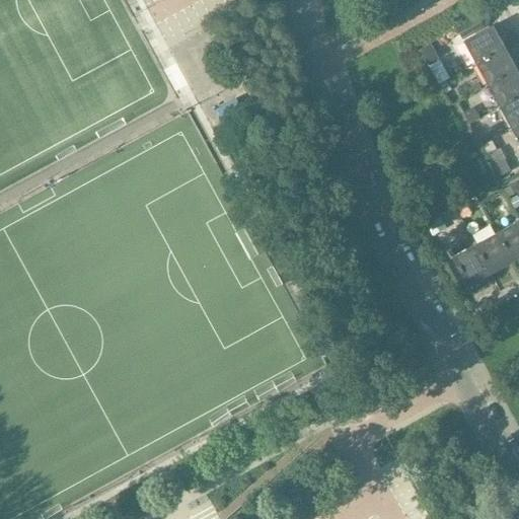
[(203,0),(189,0),(154,16),(165,43),(213,21),(203,0)]
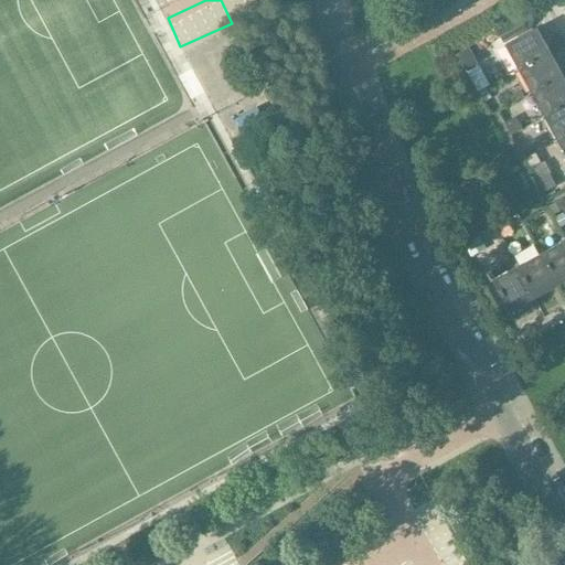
[(529,31),(523,21),(499,33),(504,44),(529,31)]
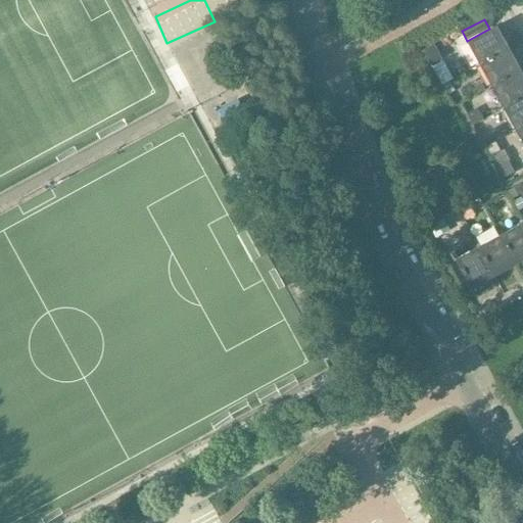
[(509,48),(496,26),(468,41),(480,64),(509,48)]
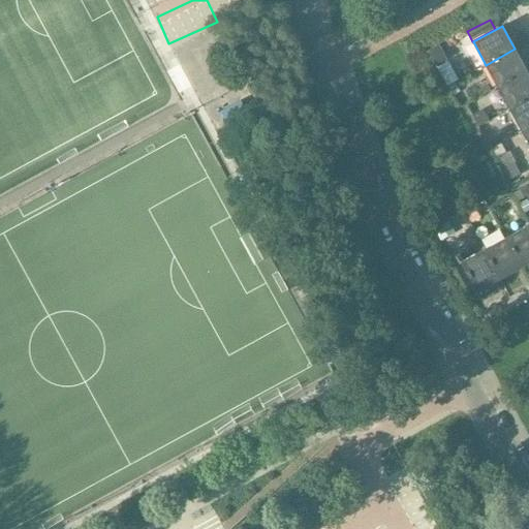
[(438,44),(427,51),(435,65),(446,59),(438,44)]
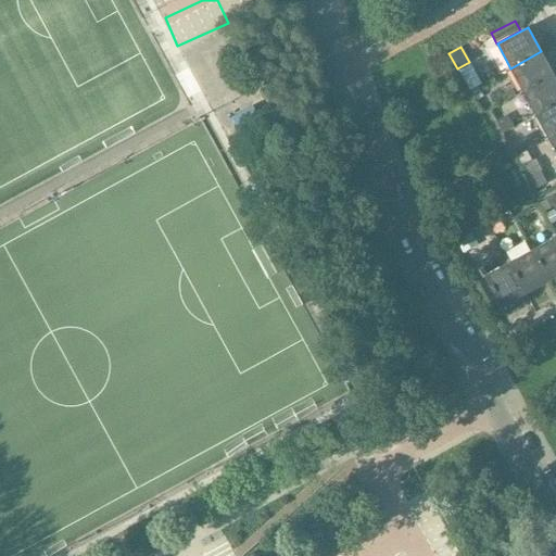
[(554,75),(541,51),(510,68),(523,92),(554,75)]
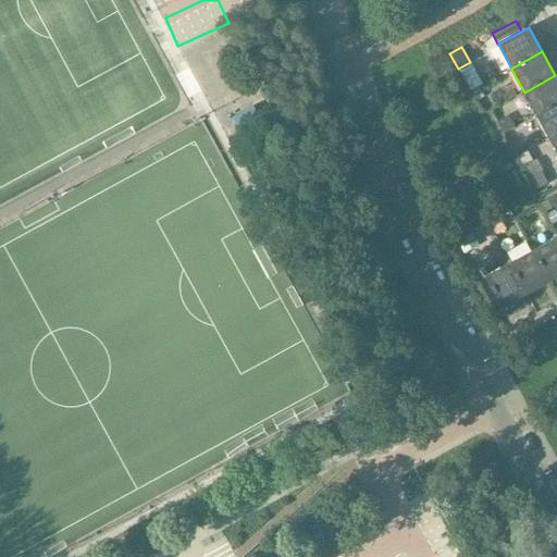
[(556,103),(556,78),(555,75),(524,93),(537,115),(556,103)]
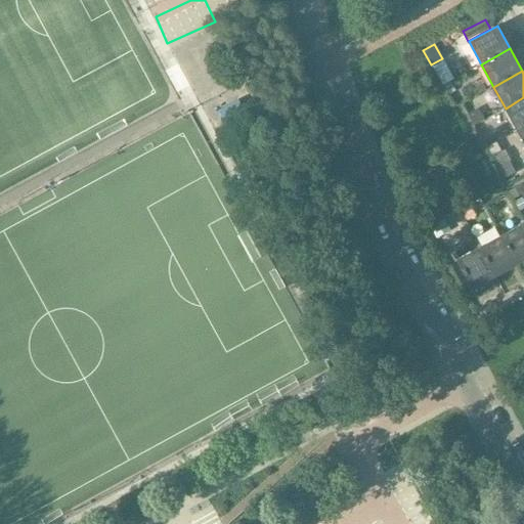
[(450,81),(444,84),(448,94),(455,91),(450,81)]
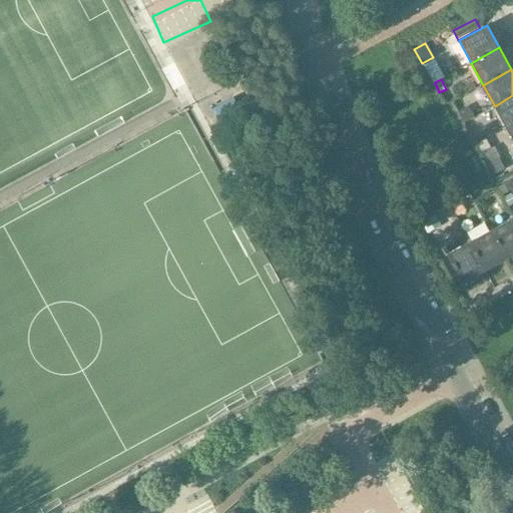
[(512,95),(495,106),(507,128),(512,124),(512,95)]
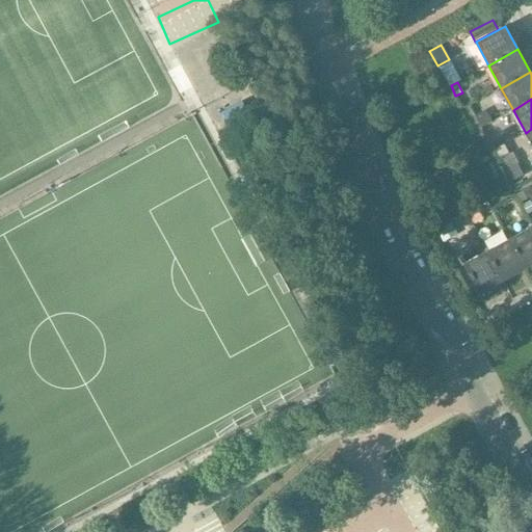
[(486,109),(475,116),(481,128),(493,121),(486,109)]
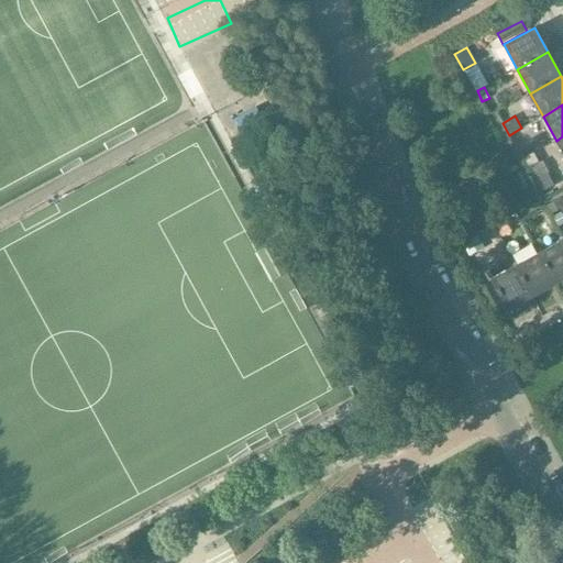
[(533,153),(523,157),(529,168),(531,167),(539,163),(533,153)]
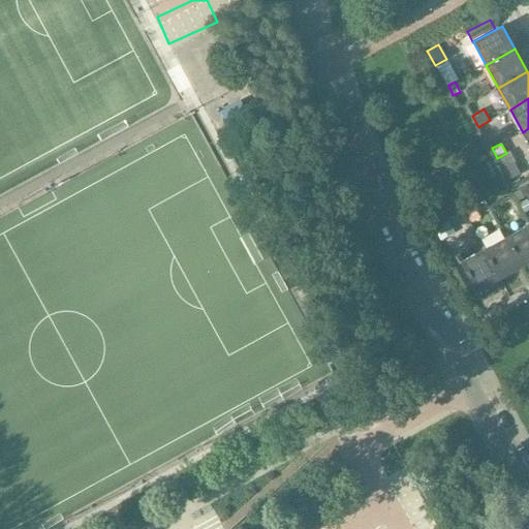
[(506,153),(499,157),(504,167),(514,162),(515,161),(509,151),(506,153)]
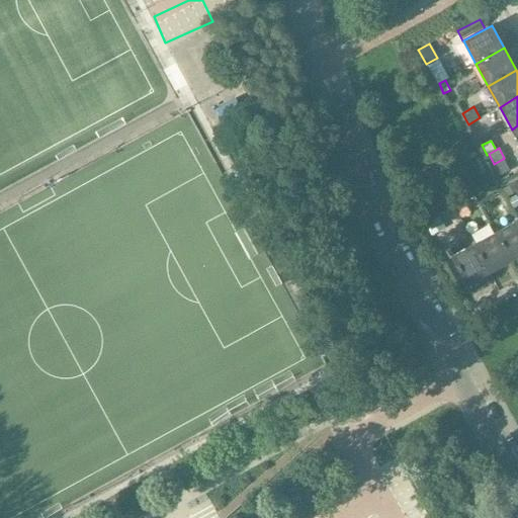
[(503,159),(494,164),(500,175),(509,170),(503,159)]
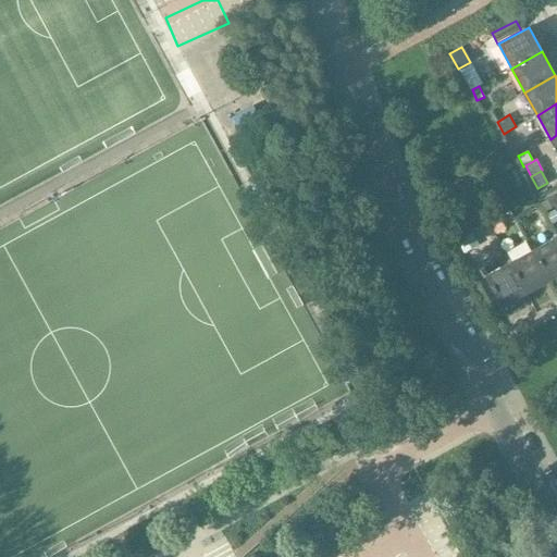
[(556,199),(555,196),(541,203),(545,212),(556,205),(556,199)]
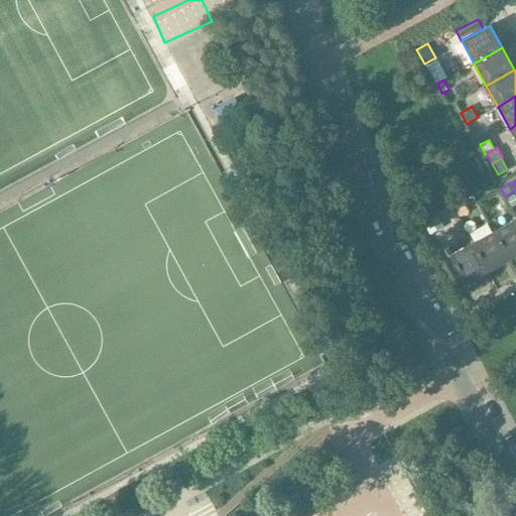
[(515,199),(514,195),(507,199),(511,208),(515,205),(515,199)]
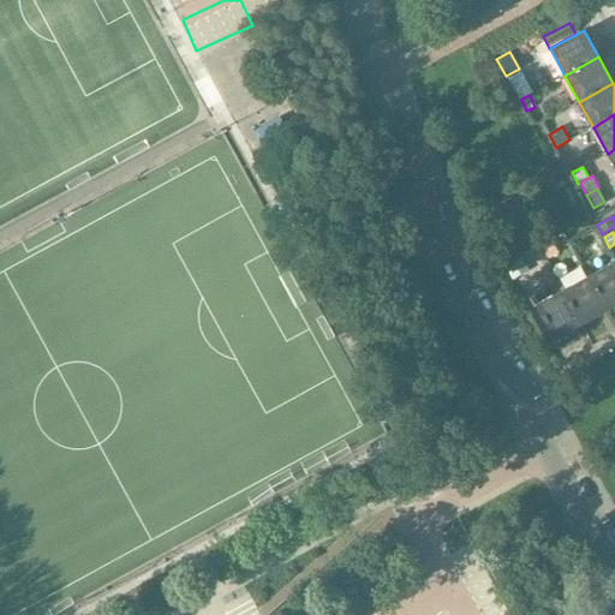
[(551,240),(541,245),(548,260),(559,254),(551,240)]
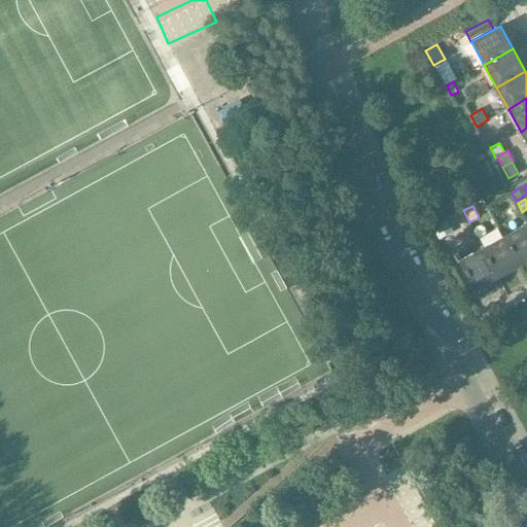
[(447,221),(432,229),(438,239),(452,232),(447,221)]
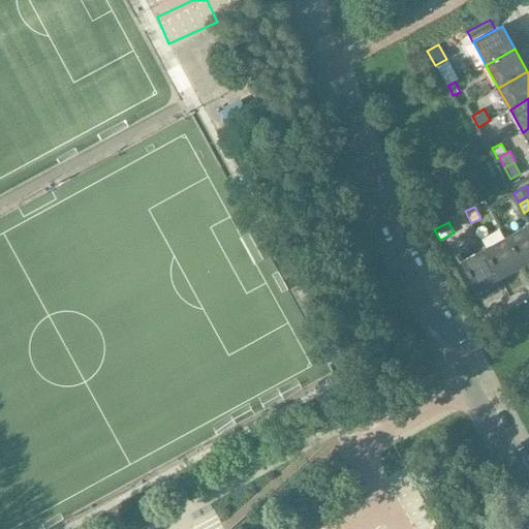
[(528,226),(528,225),(505,238),(521,268),(528,262),(528,226)]
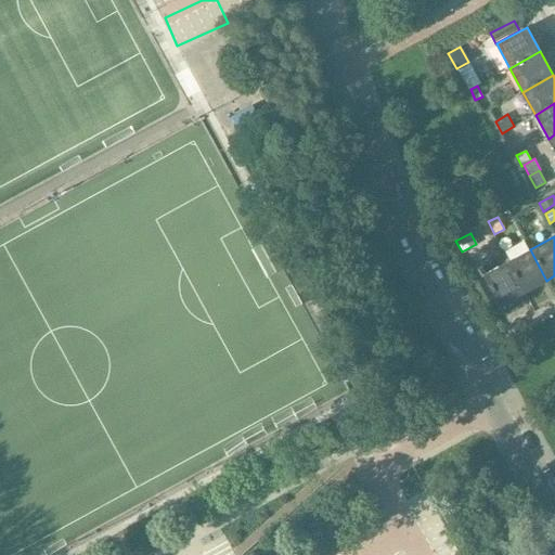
[(530,249),(507,262),(525,293),(546,281),(530,249)]
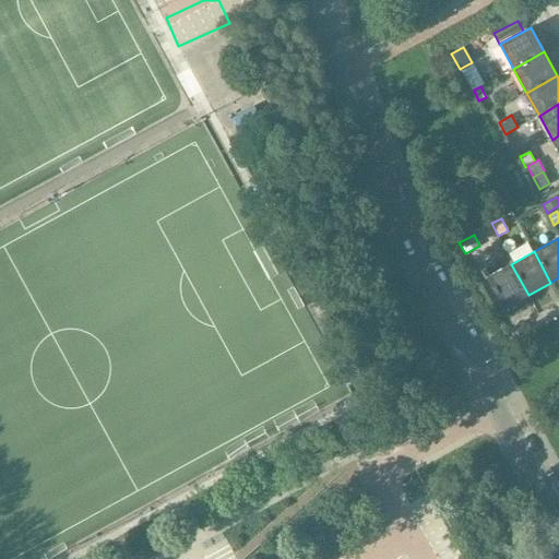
[(488,276),(504,308),(528,295),(511,264),(488,276)]
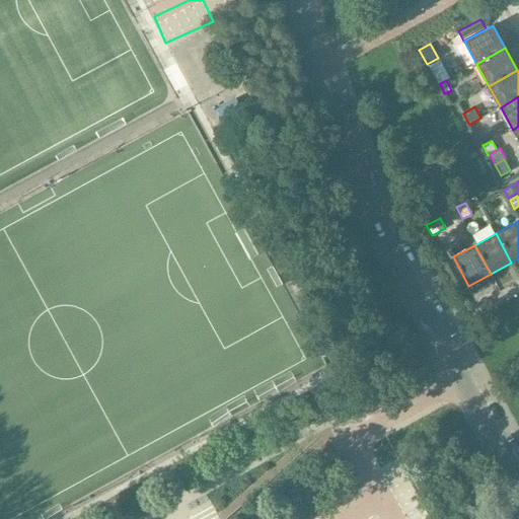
[(426,518),(406,484),(388,494),(401,518),(426,518)]
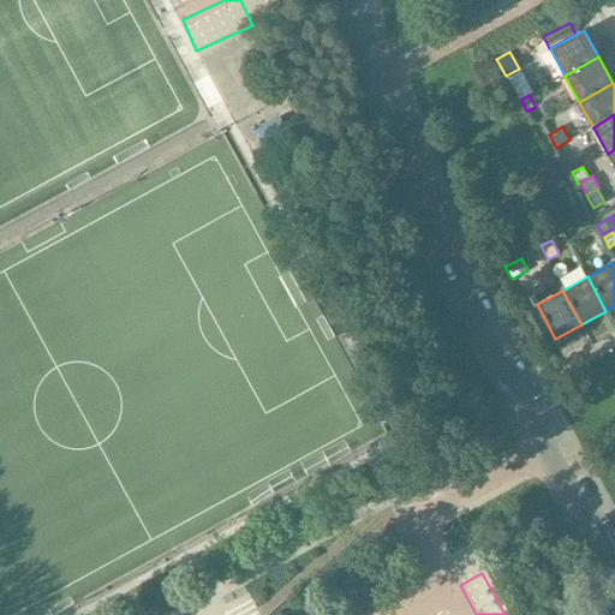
[(451,614),(446,603),(422,614),(451,614)]
